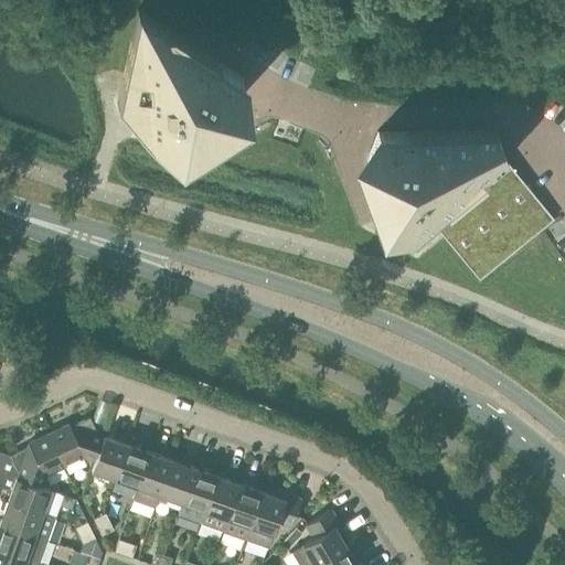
[(243,76),(138,9),(118,98),(147,106),(150,132),(181,138),(233,106),(243,76)]
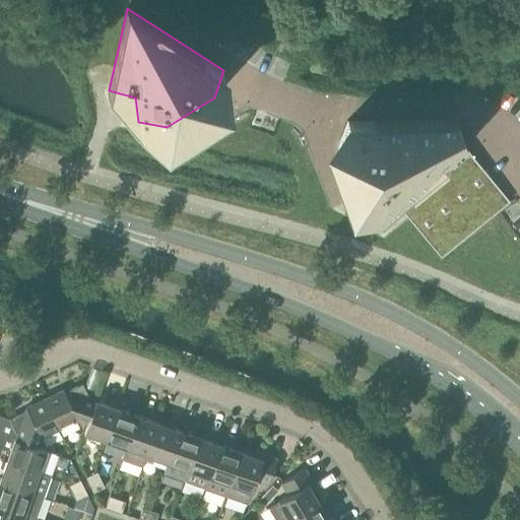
[(466,147),(456,119),(347,120),(337,149),(355,199),(382,213),(402,199),(417,217),(448,253),(497,212),(511,201),(466,147)]
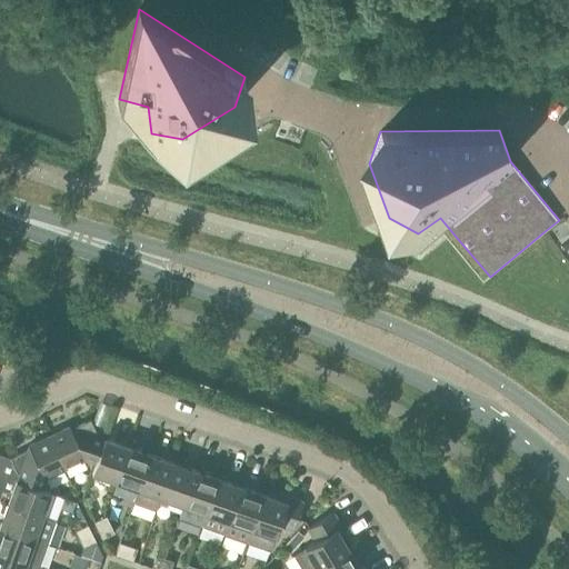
[(96,463),(105,438),(98,436),(90,419),(70,429),(69,426),(49,436),(65,469),(85,459),(95,463),(96,463)]
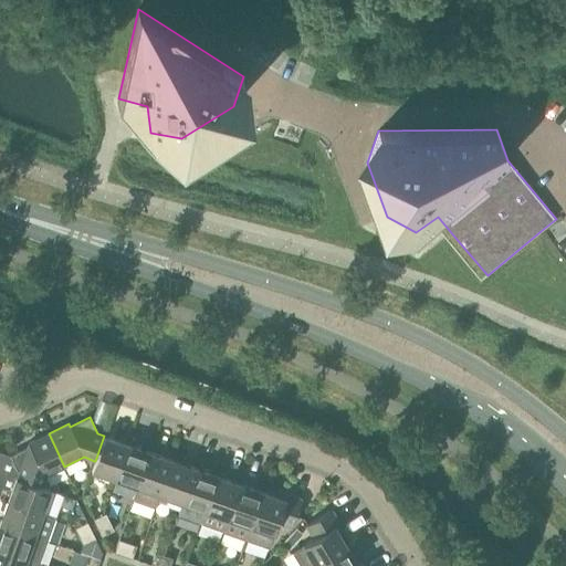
[(41,488),(41,486),(44,477),(64,467),(49,433),(29,443),(30,446),(10,456),(18,472),(16,478),(16,479),(41,488)]
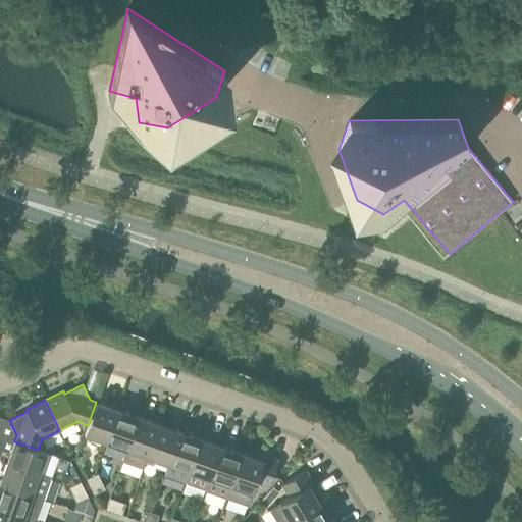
[(87,425),(84,433),(106,441),(117,409),(96,402),(88,425),(87,425)]
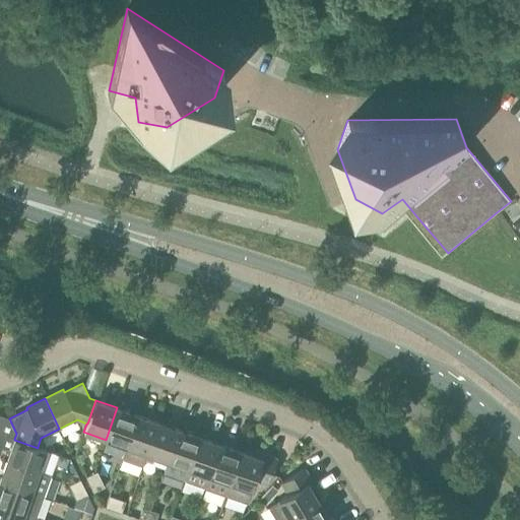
[(126,447),(137,415),(117,407),(106,440),(126,447)]
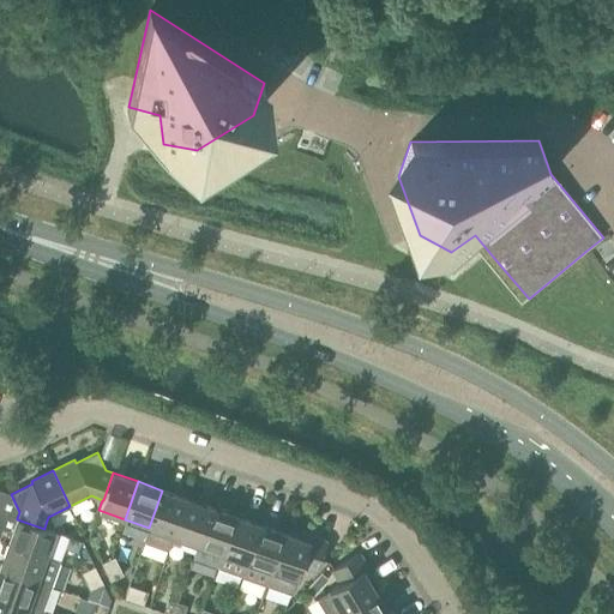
[(162,491),(149,528),(144,541),(168,549),(172,543),(187,499),(162,491)]
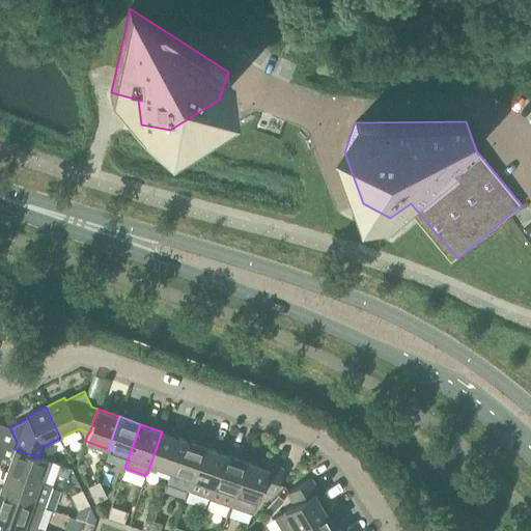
[(155,472),(157,467),(171,471),(183,439),(162,431),(148,470),(155,472)]
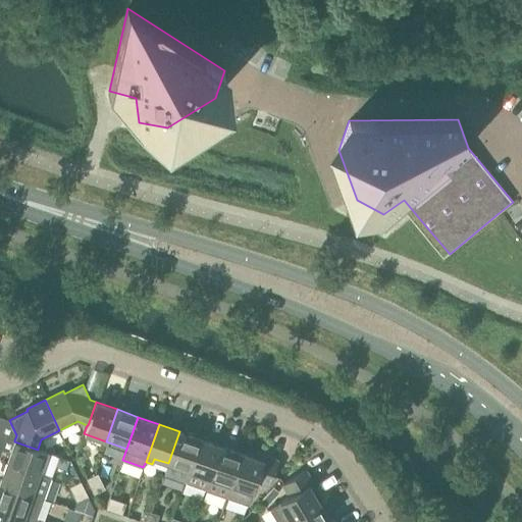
[(168,463),(164,475),(185,482),(200,438),(179,431),(168,463)]
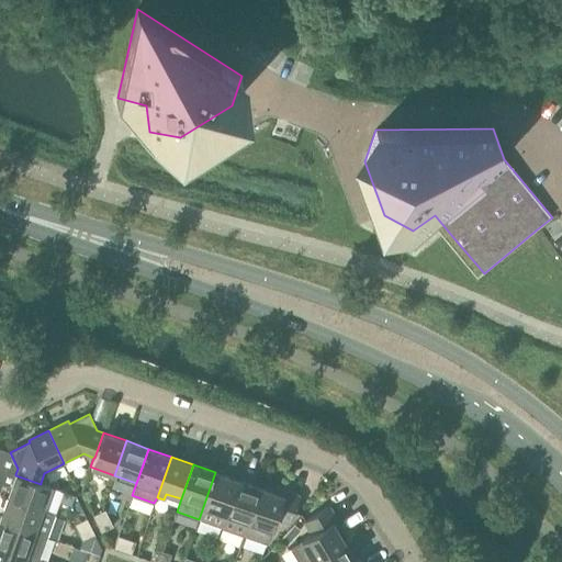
[(215,472),(199,519),(222,527),(238,480),(215,472)]
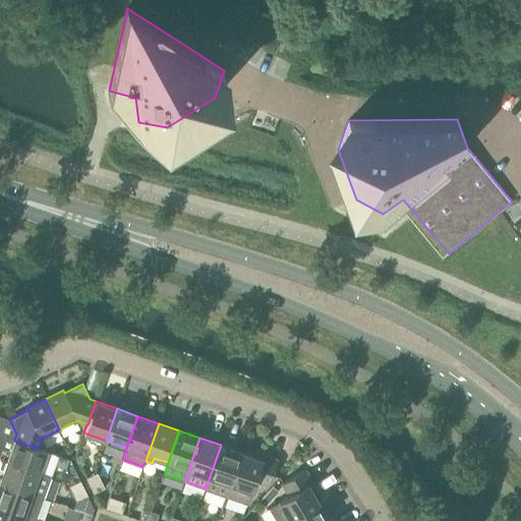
[(47,451),(38,448),(38,449),(14,441),(7,461),(39,472),(47,451)]
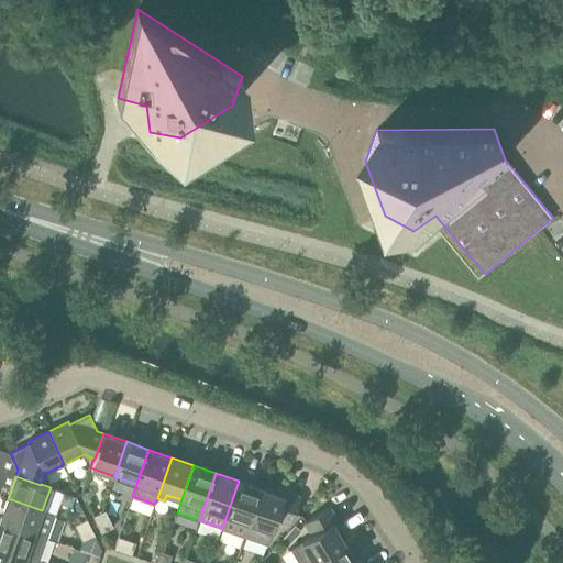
[(239,481),(222,528),(244,536),(261,489),(239,481)]
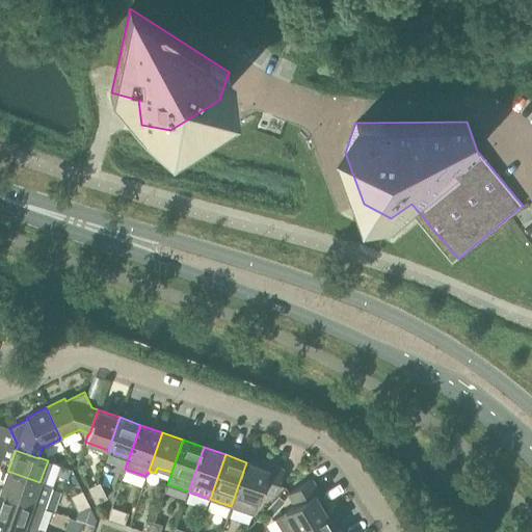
[(274,496),(284,470),(269,464),(267,470),(246,462),(231,506),(253,514),(257,502),(261,490),(274,496)]
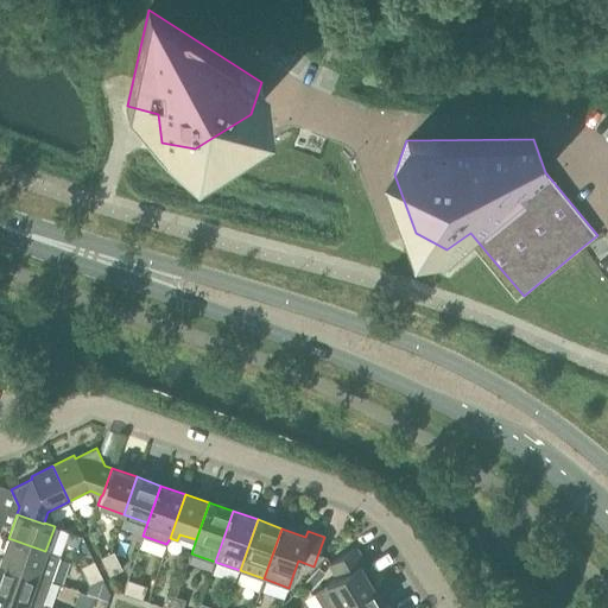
[(0,561),(0,562),(50,581),(59,556),(45,551),(8,538),(0,561)]
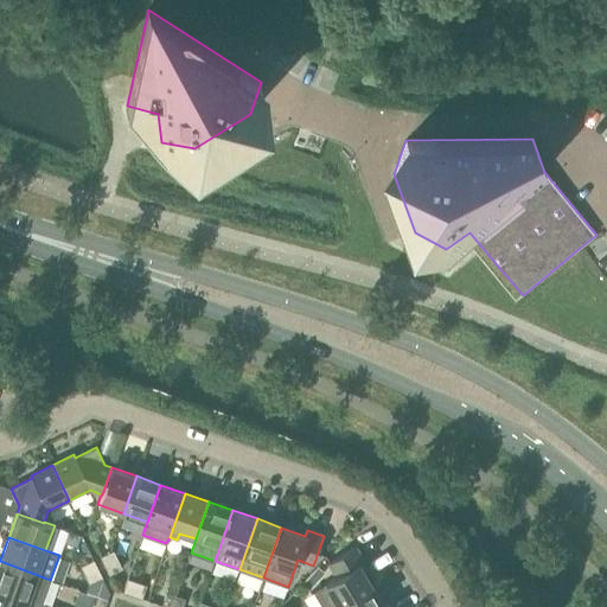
[(327,563),(337,577),(313,592),(321,606),(339,606),(372,587),(359,566),(364,562),(355,547),(327,563)]
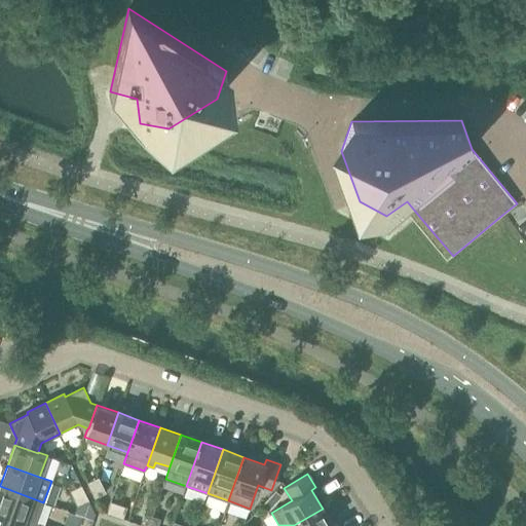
[(95,479),(87,483),(90,490),(102,485),(98,478),(95,479)]
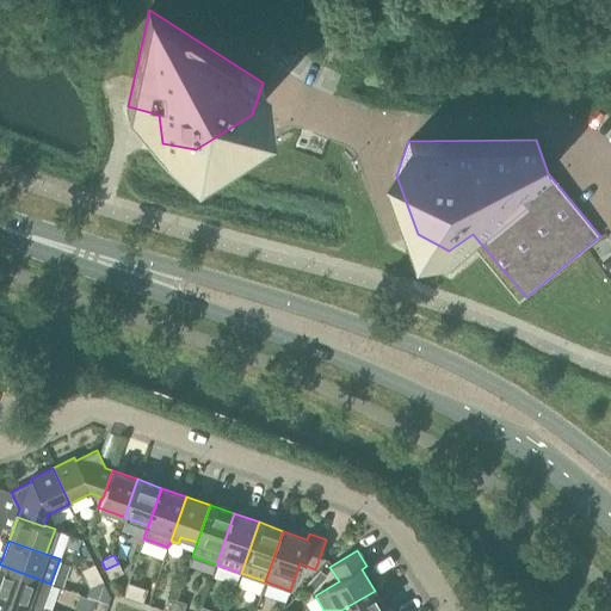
[(94,563),(86,568),(81,571),(86,579),(99,573),(94,563)]
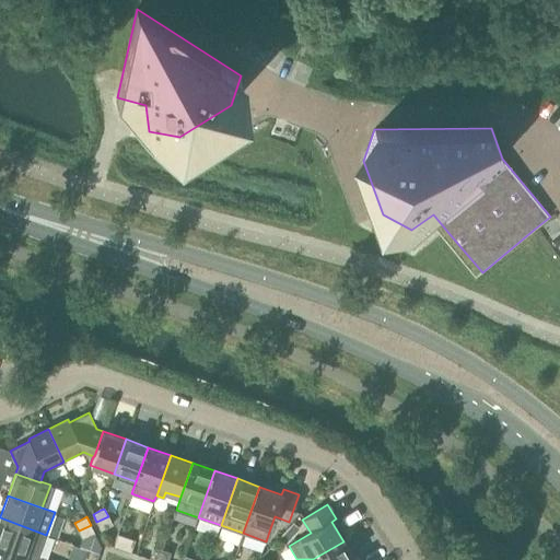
[(101,531),(113,525),(108,516),(96,522),(101,531)]
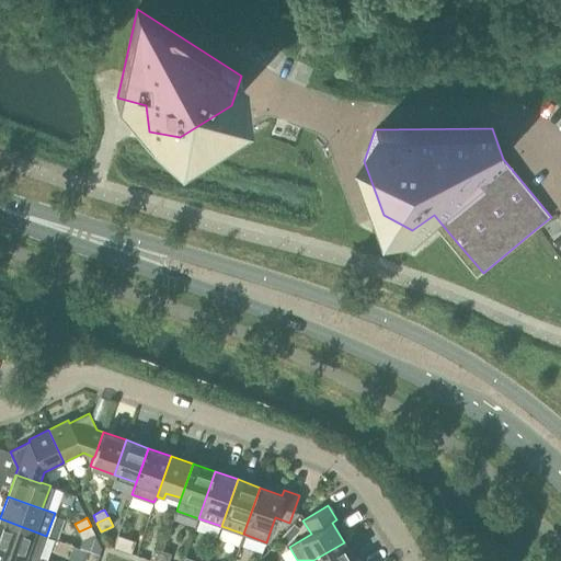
[(0,544),(38,558),(46,536),(0,518),(0,544)]
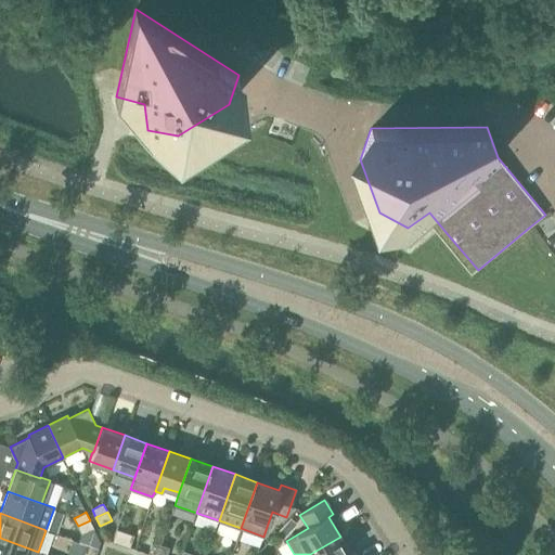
[(291,517),(283,525),(289,531),(297,523),(291,517)]
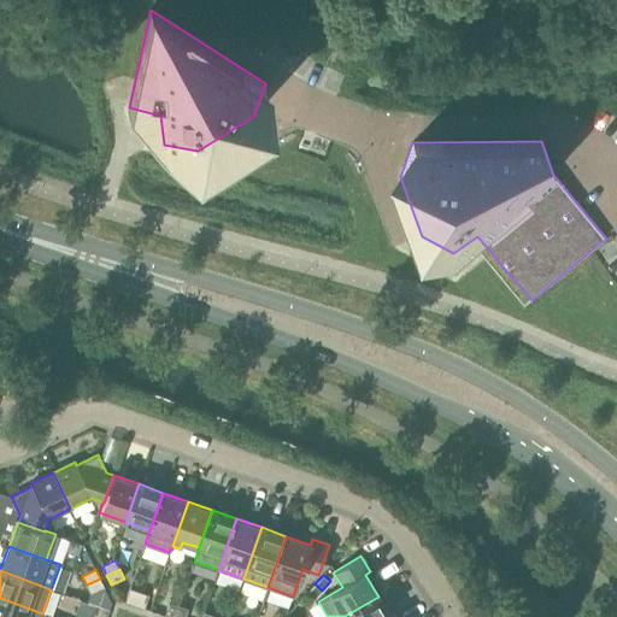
[(92,594),(104,588),(100,579),(87,585),(92,594)]
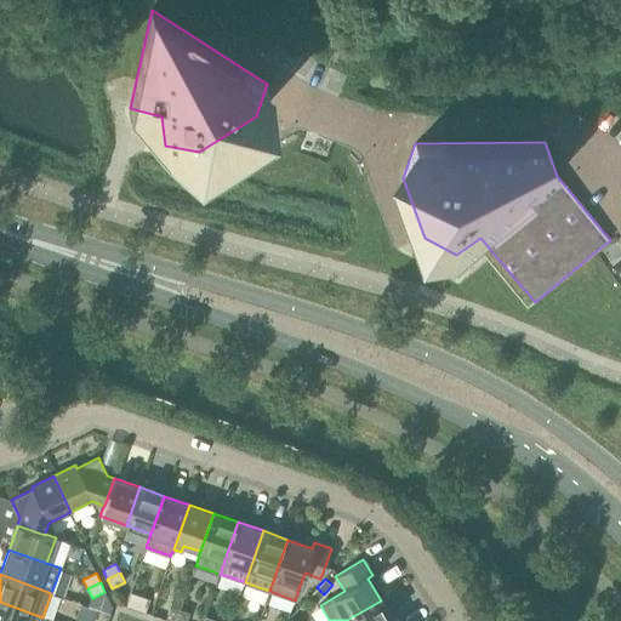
[(130,592),(125,607),(135,609),(140,596),(130,592)]
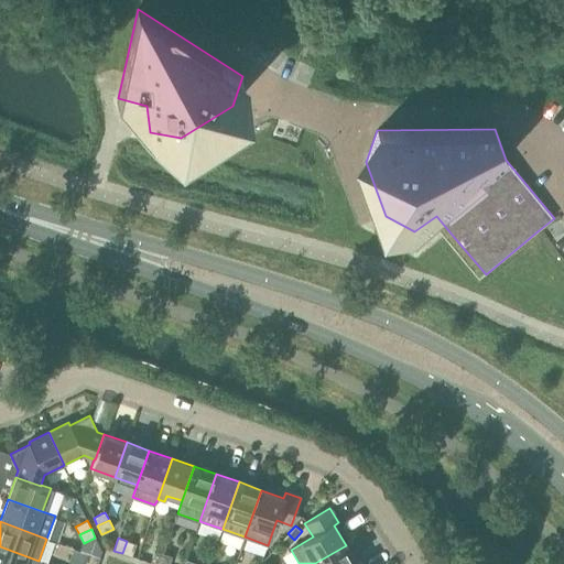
[(131,556),(136,544),(127,541),(122,553),(131,556)]
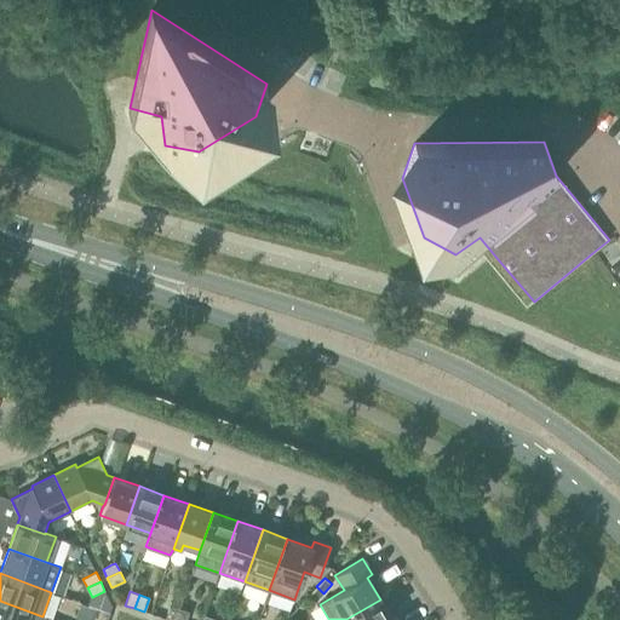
[(392,619),(380,600),(346,619),(392,619)]
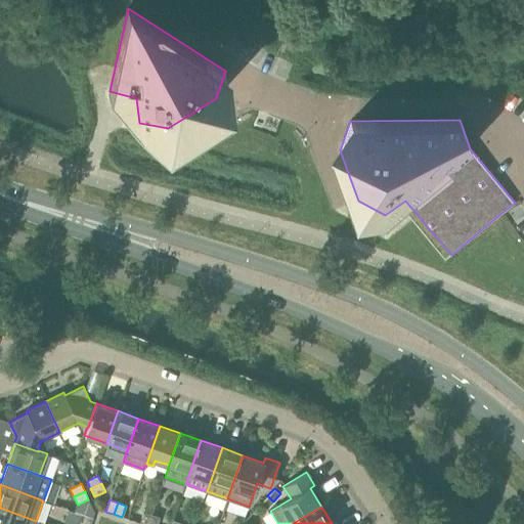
[(0,523),(35,523),(36,521),(0,508),(0,523)]
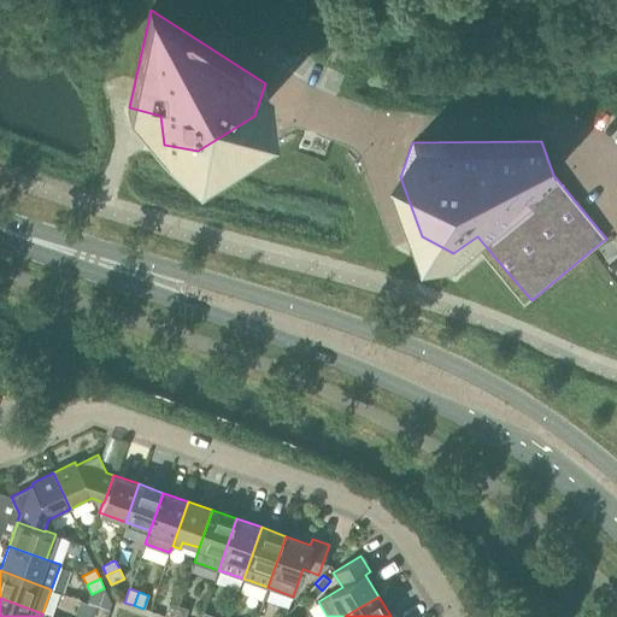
[(106,616),(109,611),(80,601),(75,615),(81,616),(106,616)]
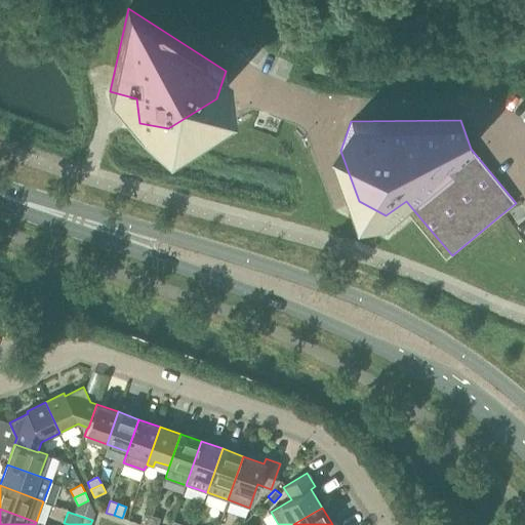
[(142,524),(148,524),(152,516),(144,513),(139,524),(142,524)]
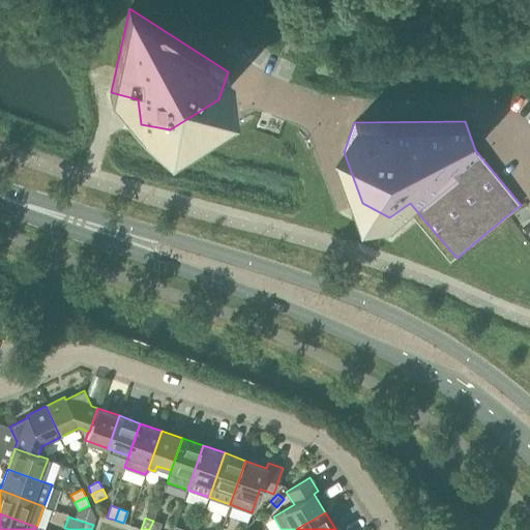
[(153,521),(149,529),(158,529),(162,523),(153,521)]
